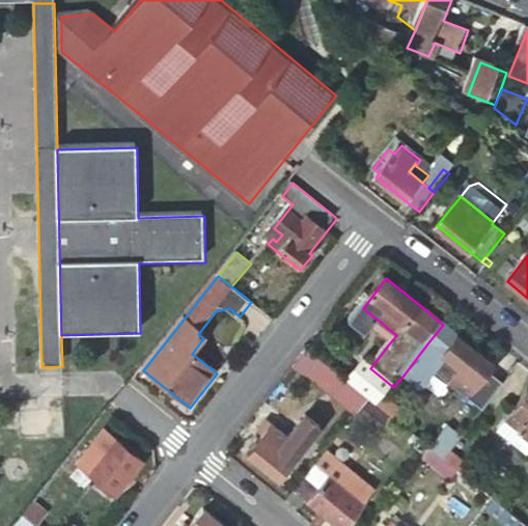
[(443,325),(452,313),(431,297),(422,307),(443,325)]
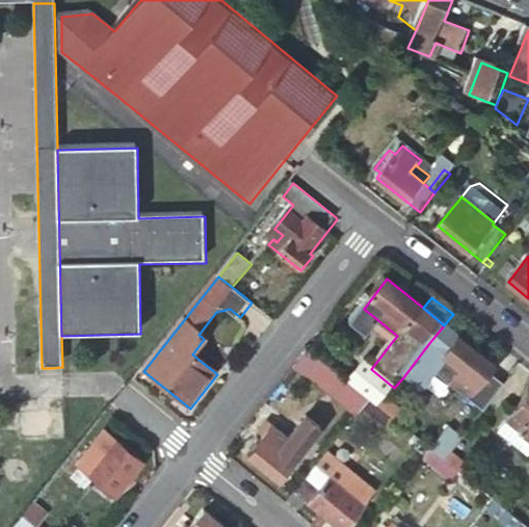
[(375,327),(379,321),(364,309),(352,323),(368,336),(375,327)]
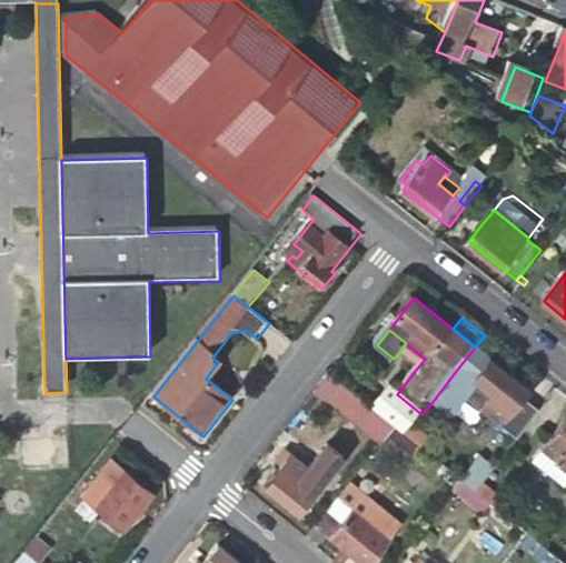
[(401,350),(419,365),(425,359),(406,343),(401,350)]
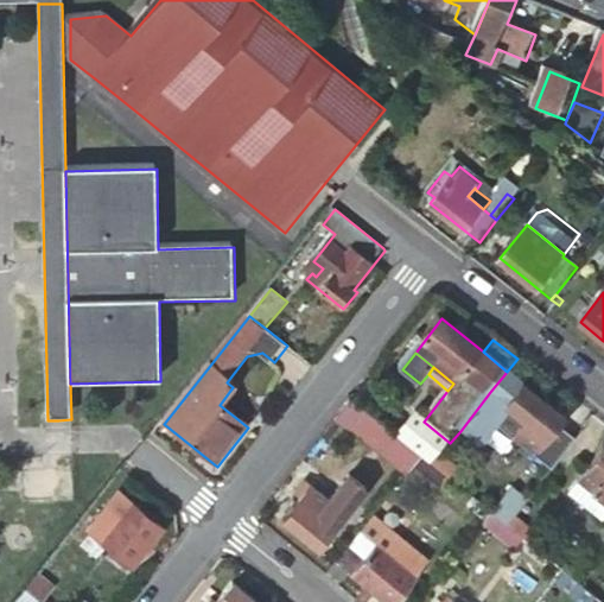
[(507,372),(490,392),(461,431),(482,448),(497,428),(516,443),(521,437),(540,452),(535,458),(553,473),(578,443),(560,429),(567,420),(507,372)]
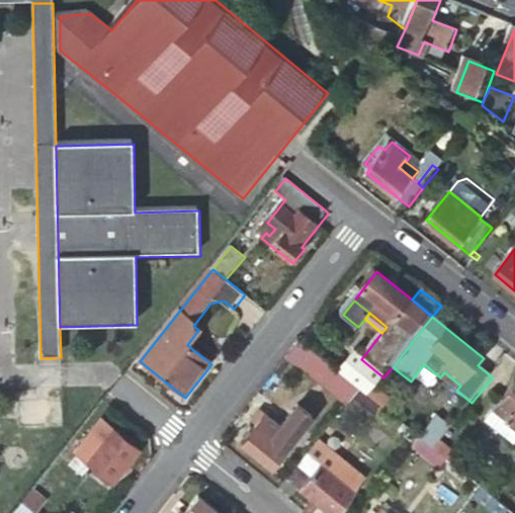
[(355,354),(339,373),(362,392),(368,397),(375,389),(383,377),(361,359),(355,354)]
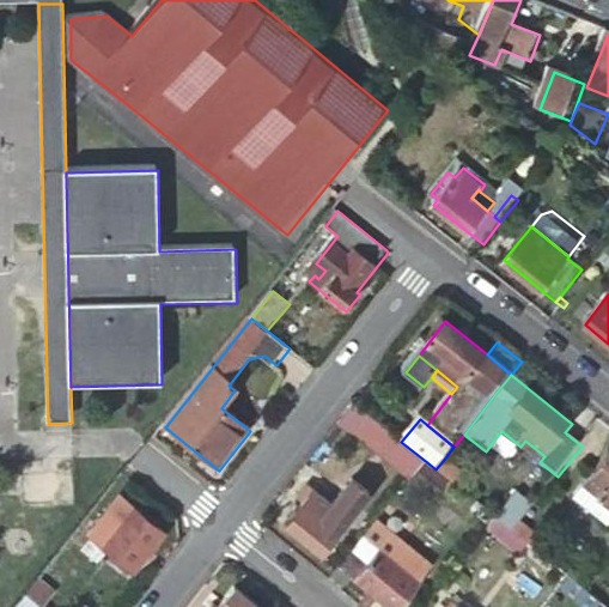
[(401,442),(376,420),(360,439),(414,481),(428,463),(401,442)]
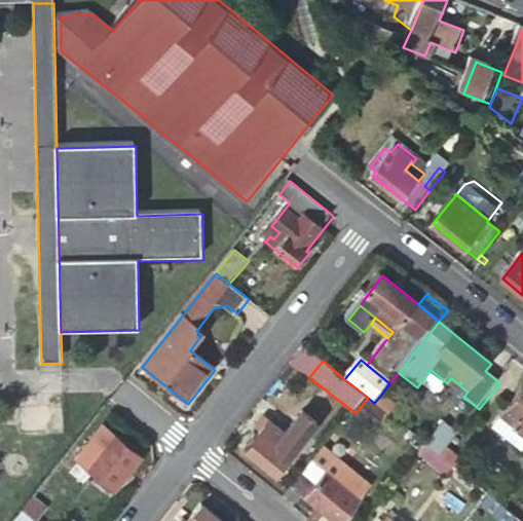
[(381,395),(374,403),(388,414),(396,406),(381,395)]
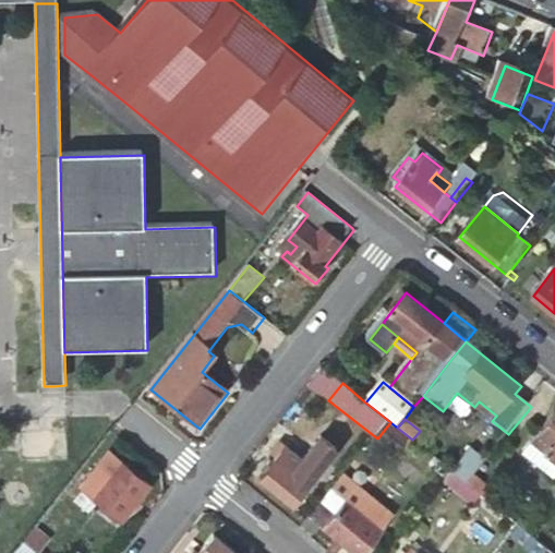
[(554,419),(525,457),(554,481),(554,419)]
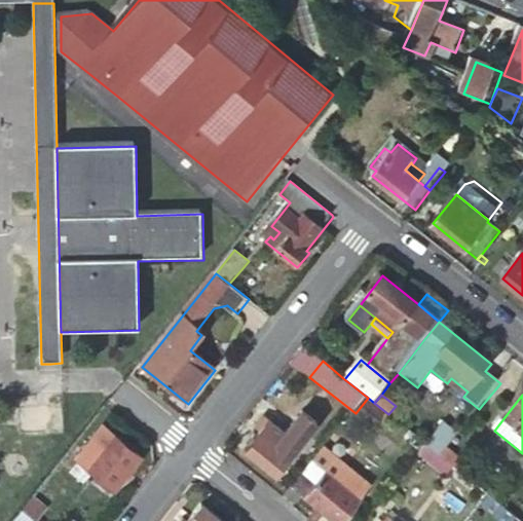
[(305,414),(288,436),(302,447),(320,425),(305,414)]
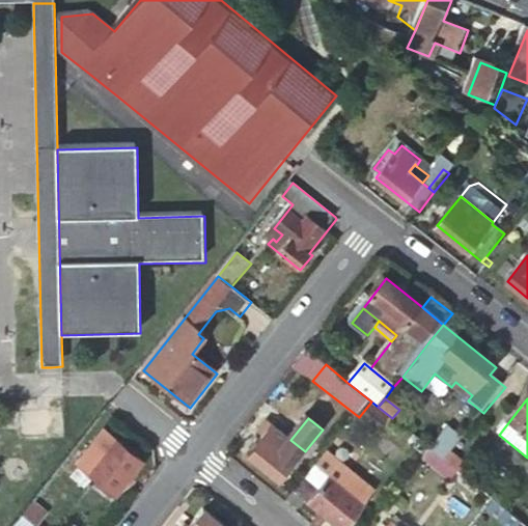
[(266,439),(251,457),(281,481),(305,451),(290,440),(270,423),(260,435),(266,439)]
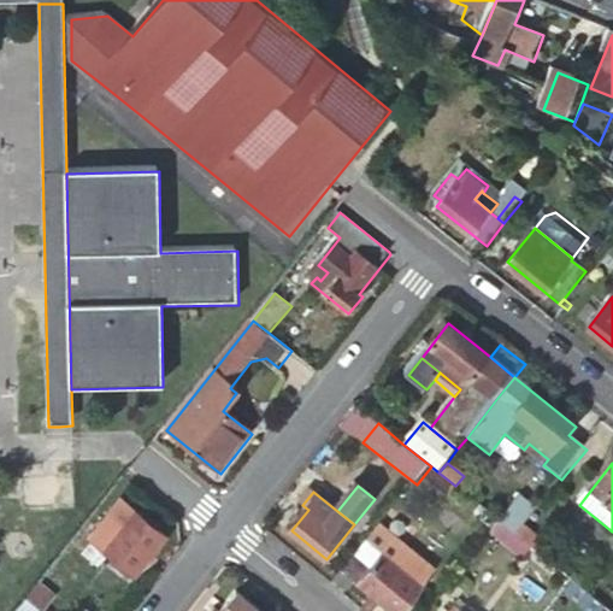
[(502,524),(517,536),(524,527),(537,510),(523,498),(501,523),(502,524)]
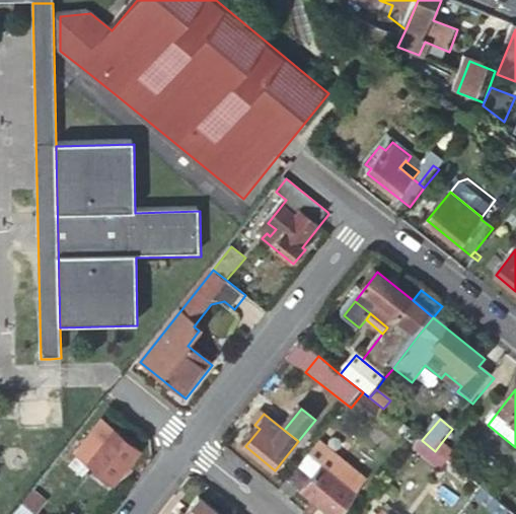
[(105,423),(77,458),(116,488),(143,453),(105,423)]
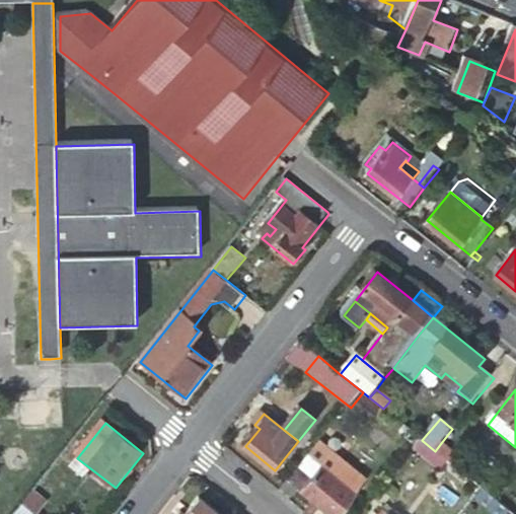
[(423,441),(416,450),(443,471),(450,463),(435,451),(423,441)]
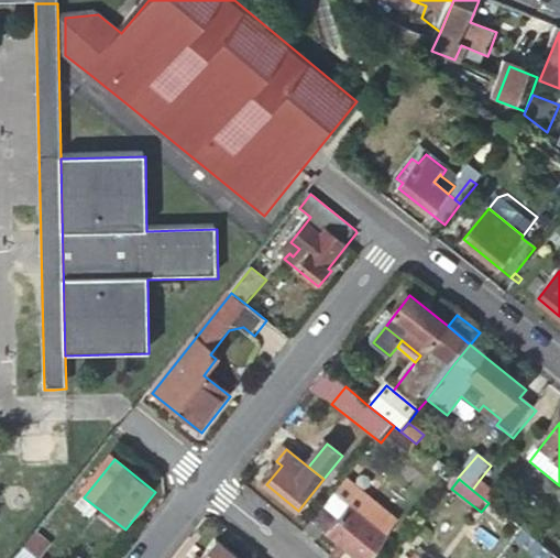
[(472,490),(489,503),(501,513),(507,504),(479,481),(472,490)]
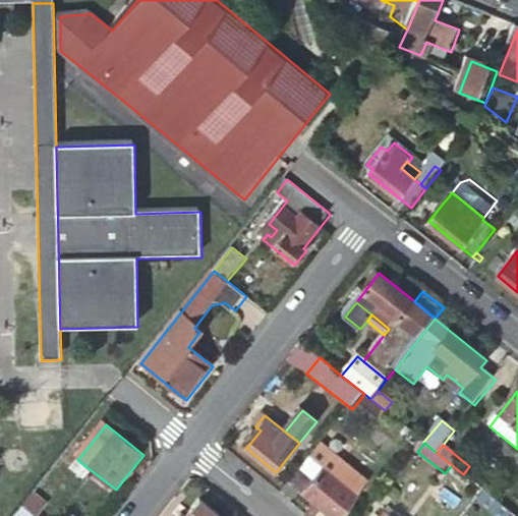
[(369,484),(323,446),(291,484),(330,515),(345,515),(360,498),(359,497),(369,484)]
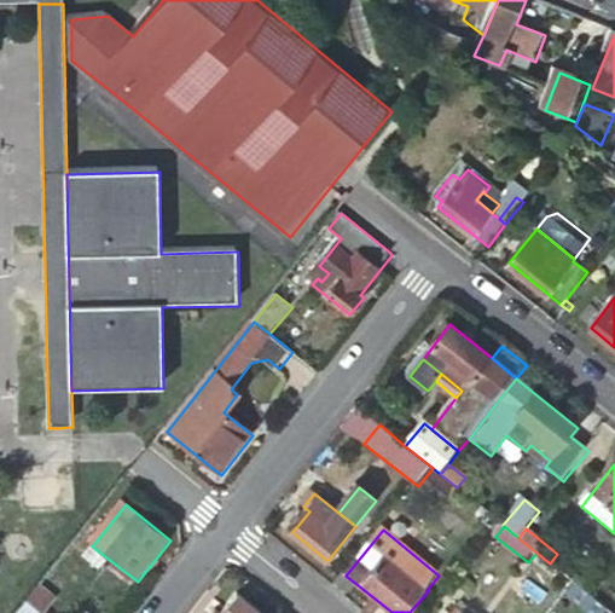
[(44,587),(30,603),(40,612),(50,612),(59,600),(44,587)]
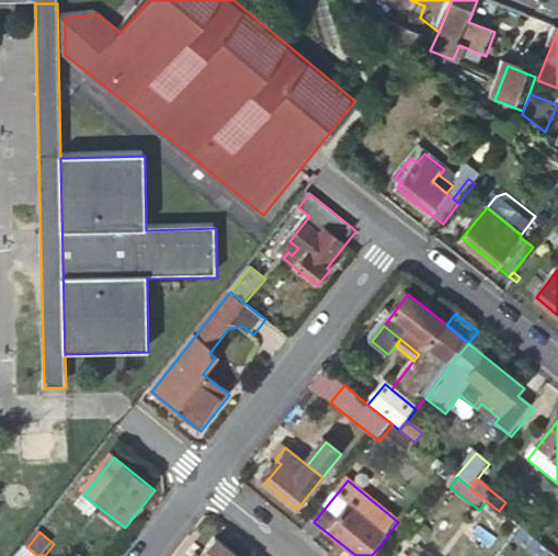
[(553,555),(538,543),(525,532),(517,542),(535,555),(553,555)]
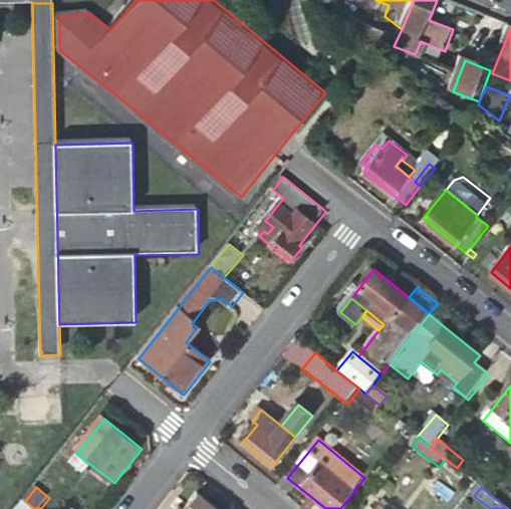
[(510,487),(501,500),(510,507),(510,487)]
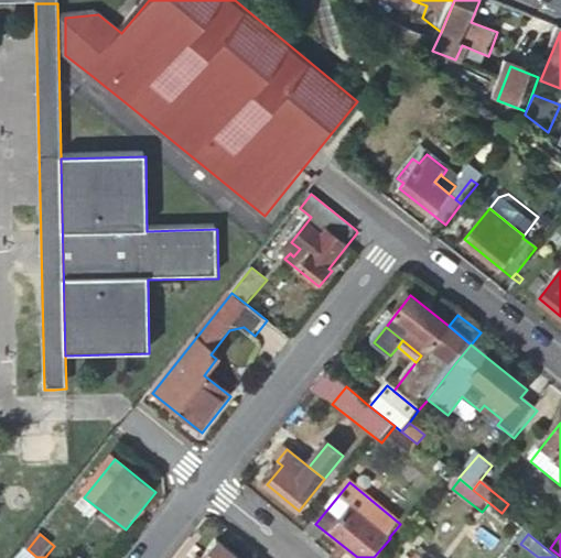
[(234,557),(218,545),(207,557),(234,557)]
